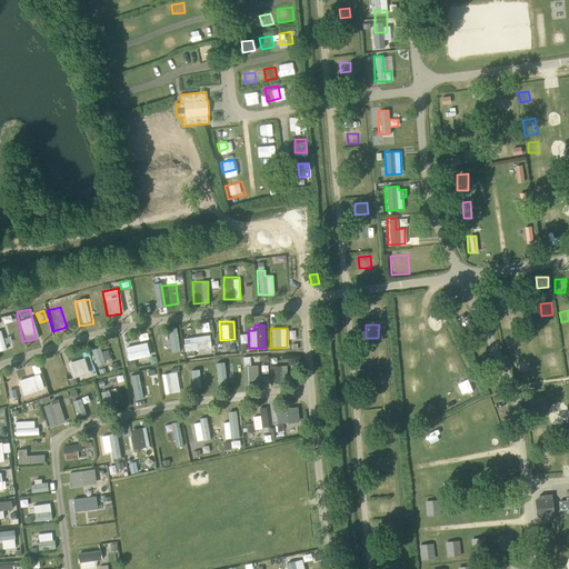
[(0,330),(0,329),(0,350),(11,348),(10,343),(5,345),(0,330)]
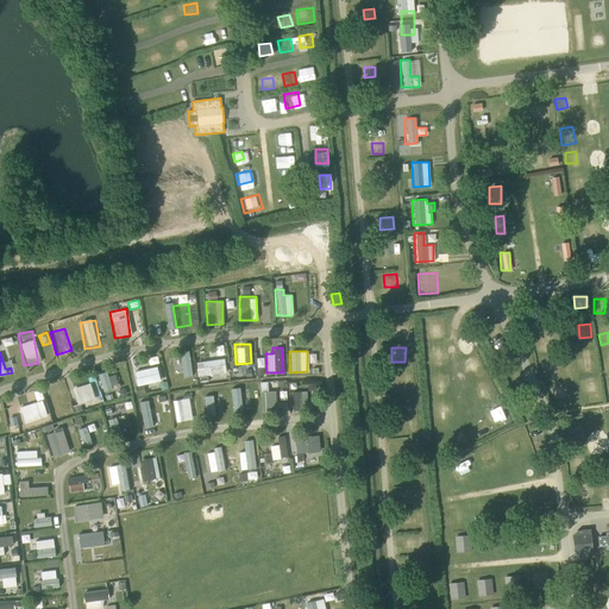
[(431,359),(433,370),(446,368),(444,357),(431,359)]
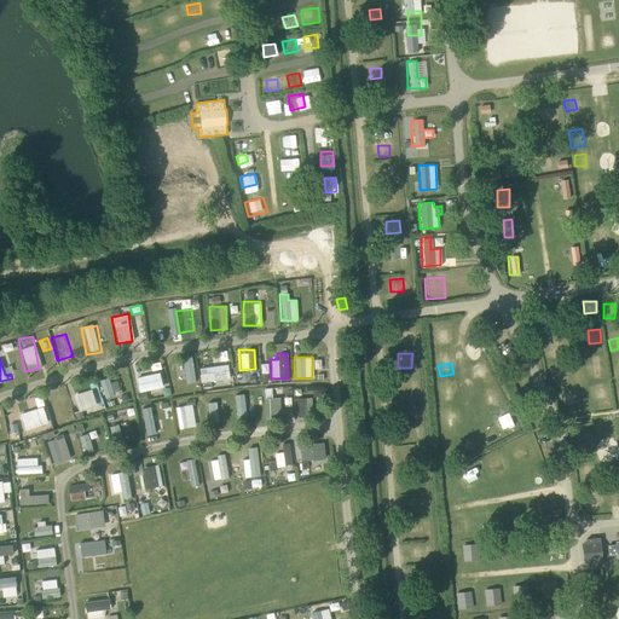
[(606,364),(588,365),(588,376),(606,375),(606,364)]
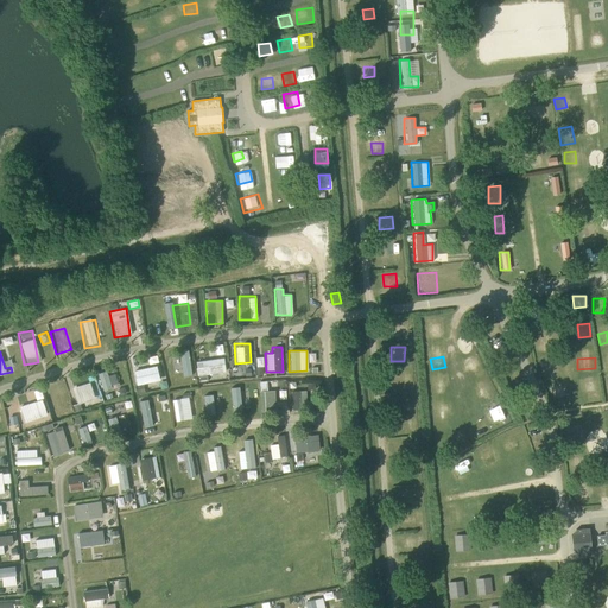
[(195,375),(225,373),(223,359),(195,360),(195,375)]
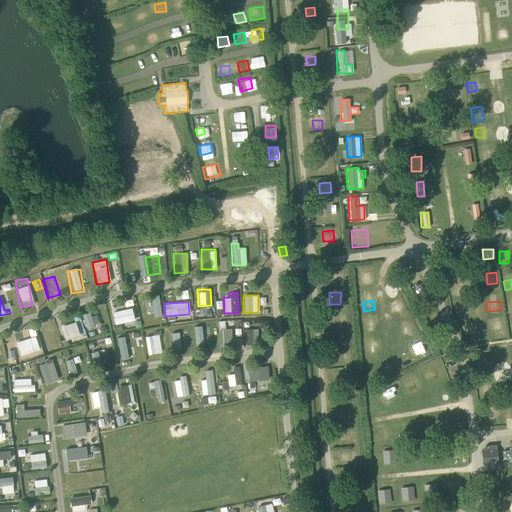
[(453,305),(456,316),(466,314),(463,302),(453,305)]
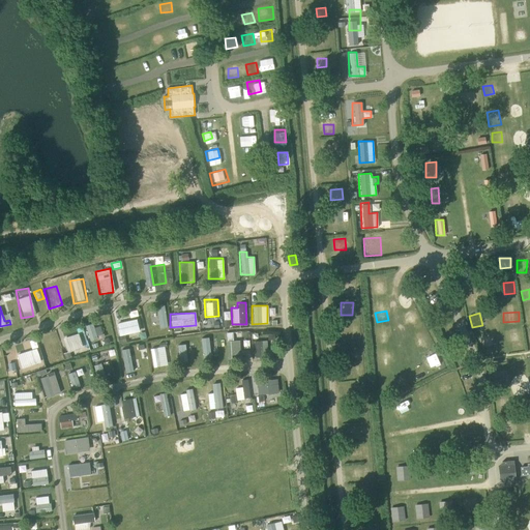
[(115,322),(118,335),(139,331),(136,319),(115,322)]
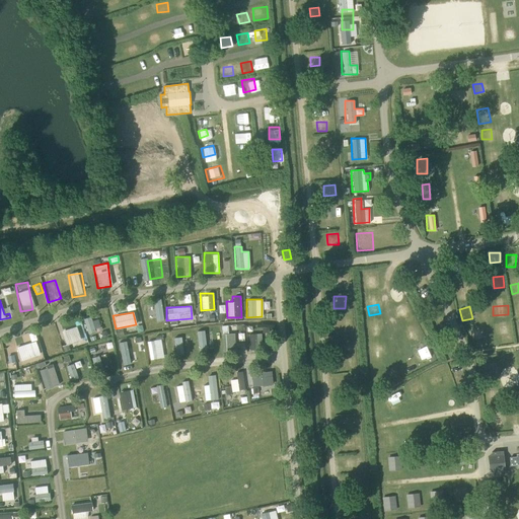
[(97,319),(91,320),(90,316),(82,318),(86,332),(100,328),(97,319)]
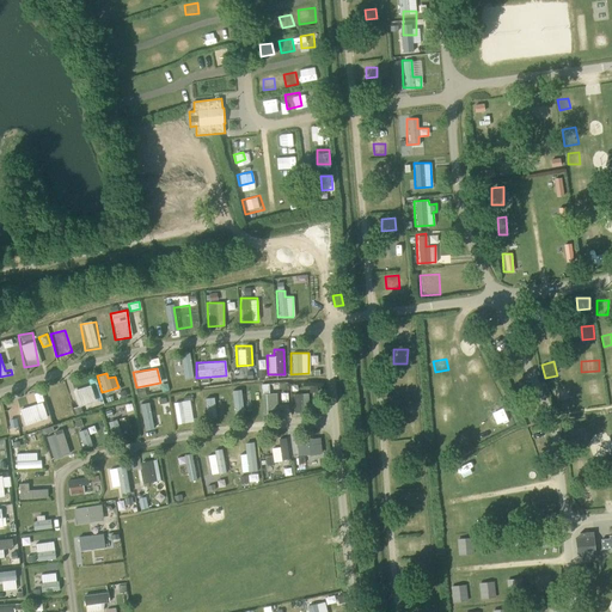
[(396,373),(396,387),(411,387),(410,373),(396,373)]
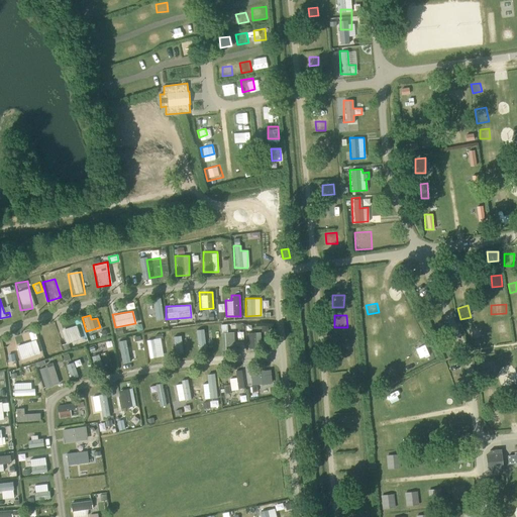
[(492,323),(494,336),(510,333),(508,321),(492,323)]
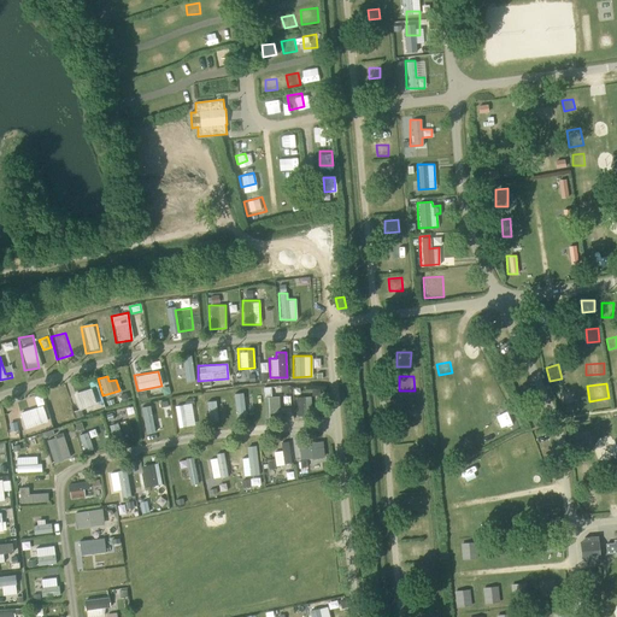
[(72,394),(78,410),(95,403),(89,387),(72,394)]
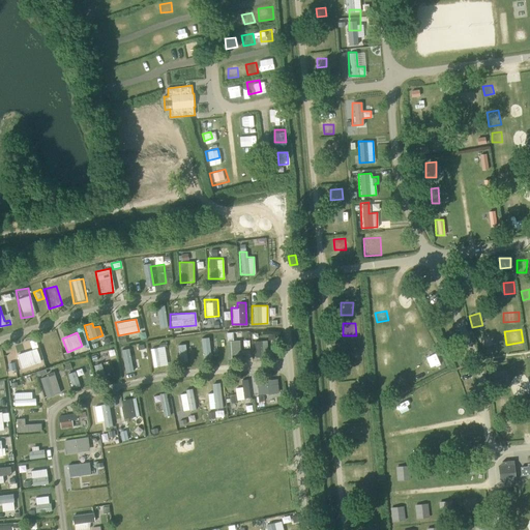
[(376,334),(376,345),(386,344),(385,333),(376,334)]
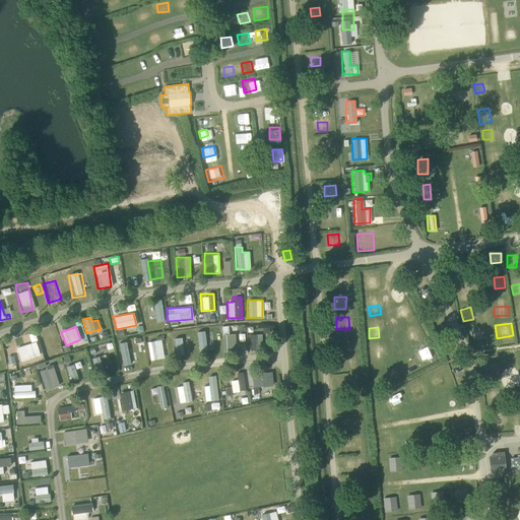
[(473,346),(490,340),(488,333),(480,336),(478,330),(469,333),(473,346)]
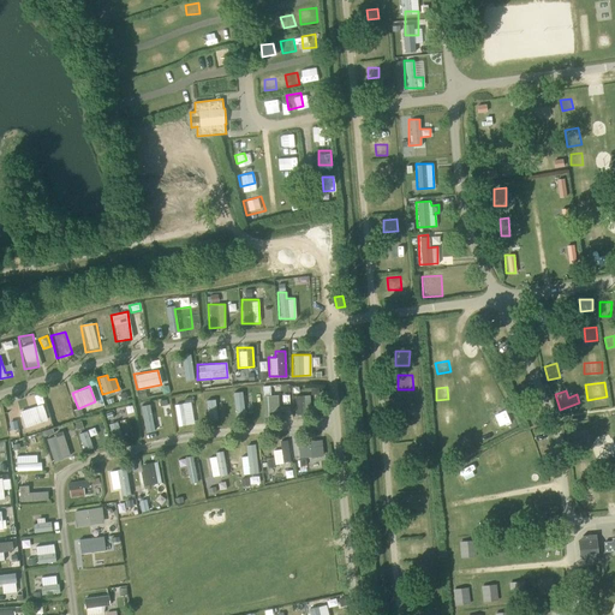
[(33,395),(35,406),(18,411),(23,428),(47,421),(40,393),(33,395)]
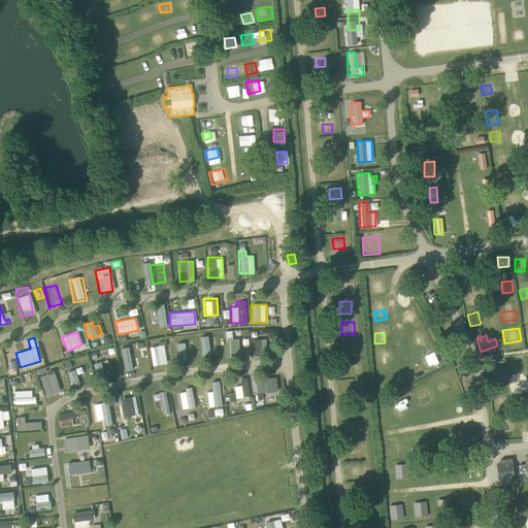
[(252,339),(253,352),(268,351),(267,338),(252,339)]
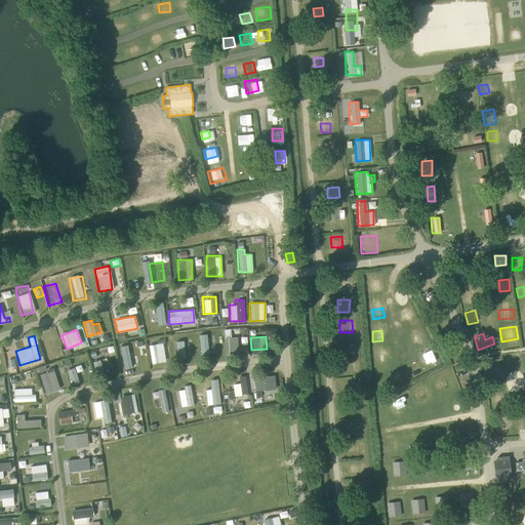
[(42,354),(59,352),(57,339),(41,341),(42,354)]
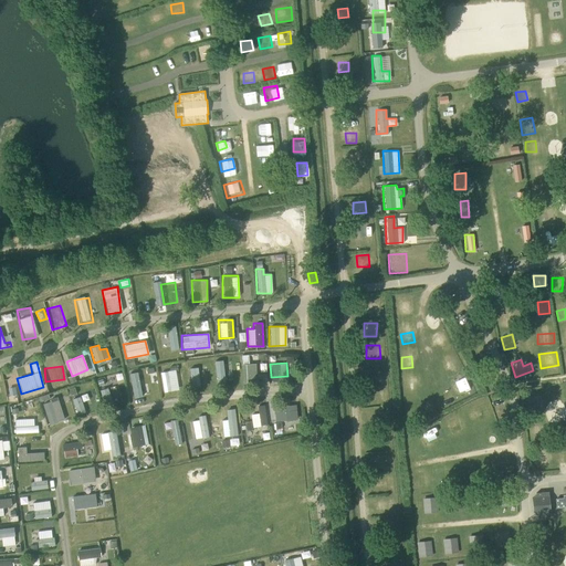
[(199,367),(188,368),(189,386),(199,386),(199,367)]
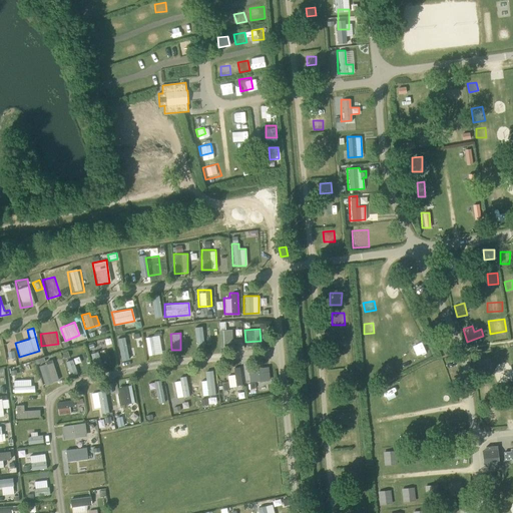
[(157,335),(143,338),(147,356),(161,354),(157,335)]
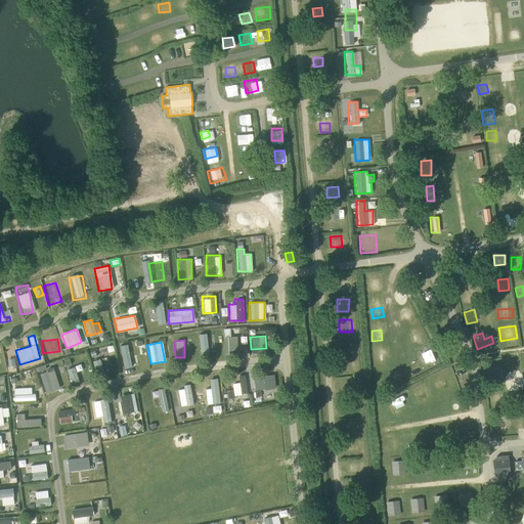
[(128,344),(120,345),(122,366),(136,365),(135,355),(129,355),(128,344)]
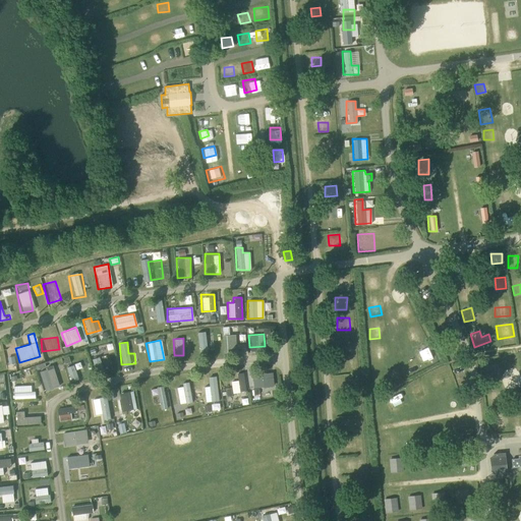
[(108,369),(107,364),(101,365),(99,354),(104,353),(103,347),(90,350),(94,372),(108,369)]
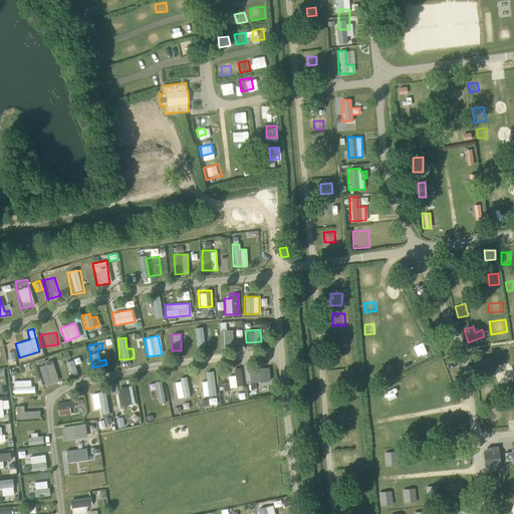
[(366,353),(376,353),(375,343),(366,344),(366,353)]
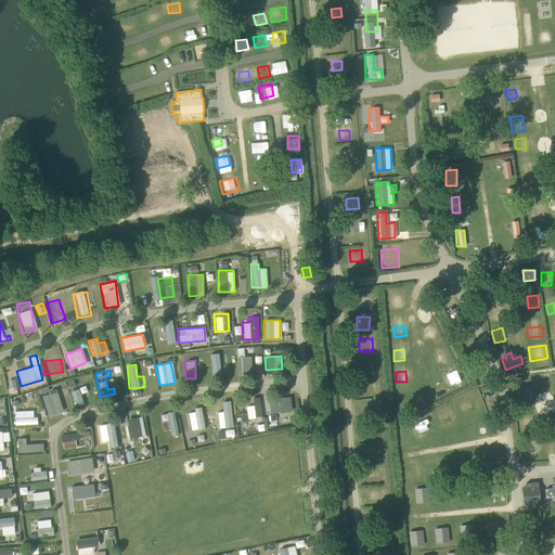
[(536,382),(521,382),(521,392),(536,391),(536,382)]
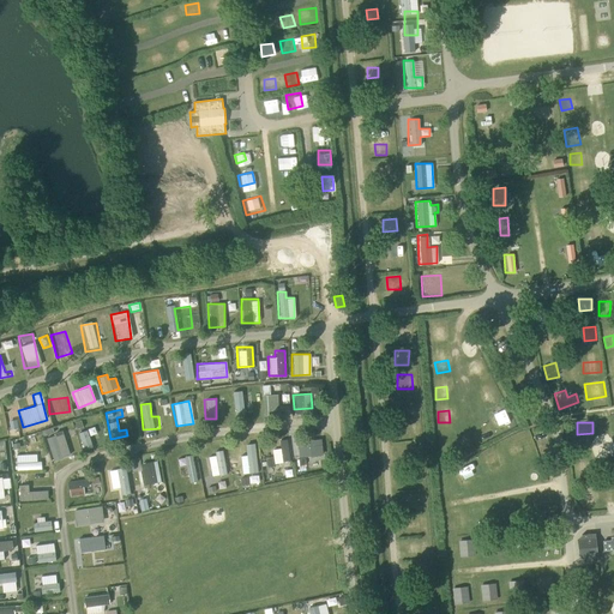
[(50,461),(68,455),(61,429),(53,432),(52,427),(41,429),(50,461)]
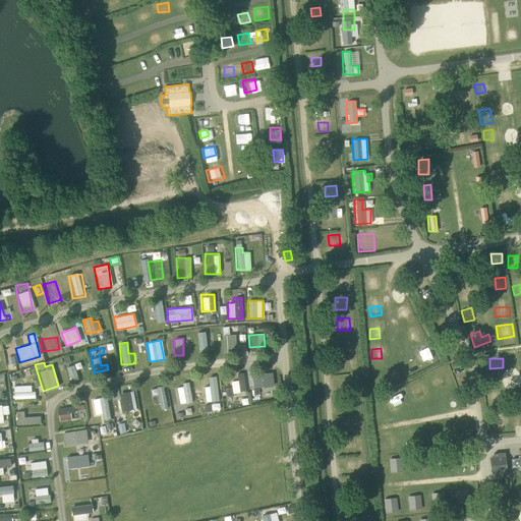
[(69,383),(79,380),(76,369),(82,368),(81,362),(65,365),(69,383)]
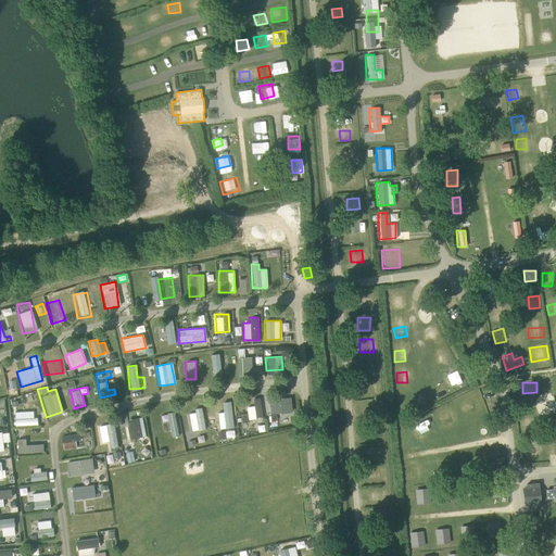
[(404,396),(411,412),(421,406),(415,392),(404,396)]
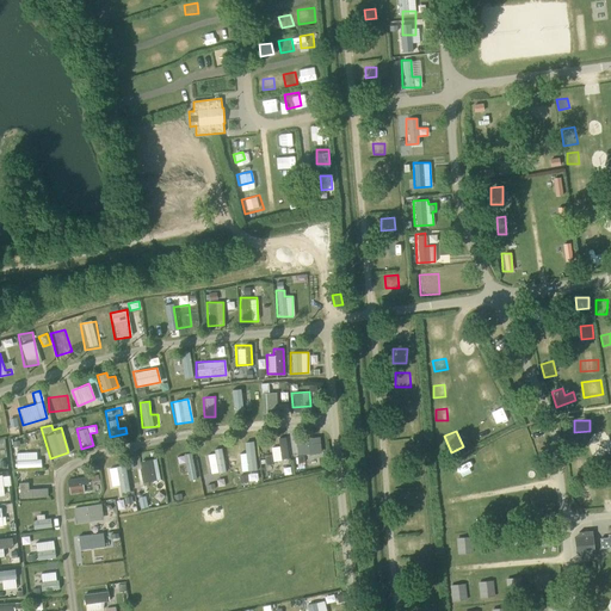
[(507,439),(514,455),(529,449),(522,433),(507,439)]
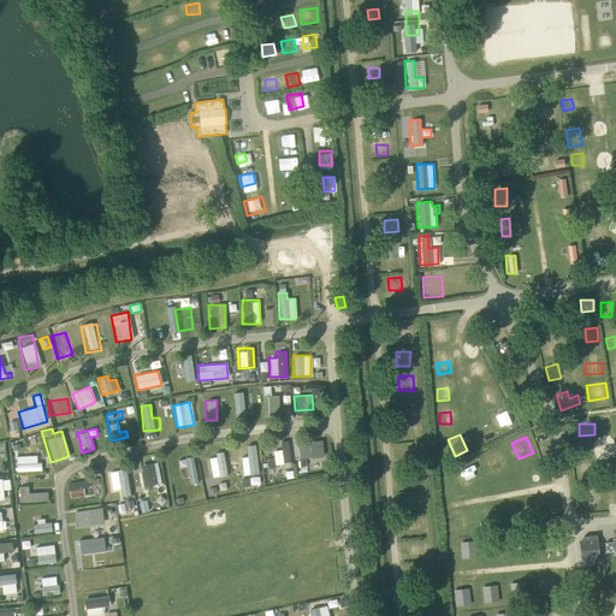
[(296,443),(298,458),(323,456),(321,440),(296,443)]
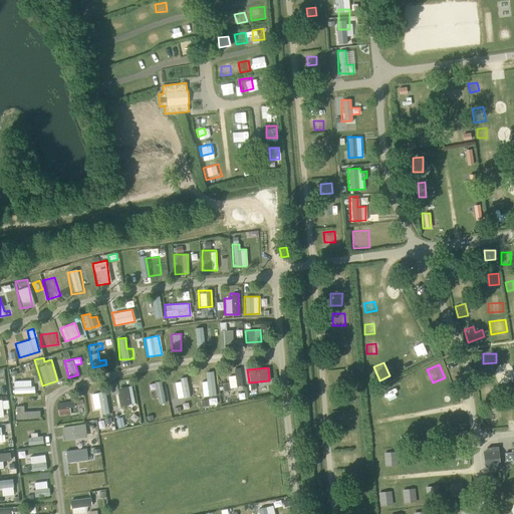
[(228,375),(228,388),(242,387),(241,368),(234,368),(234,375),(228,375)]
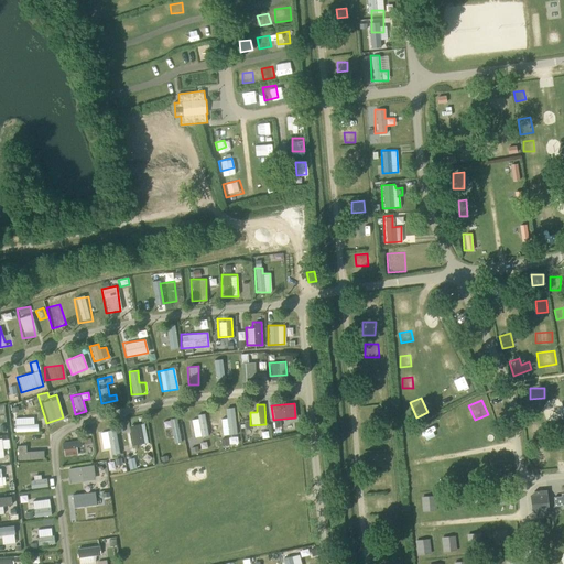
[(191,419),(192,437),(207,436),(206,413),(196,414),(197,419),(191,419)]
